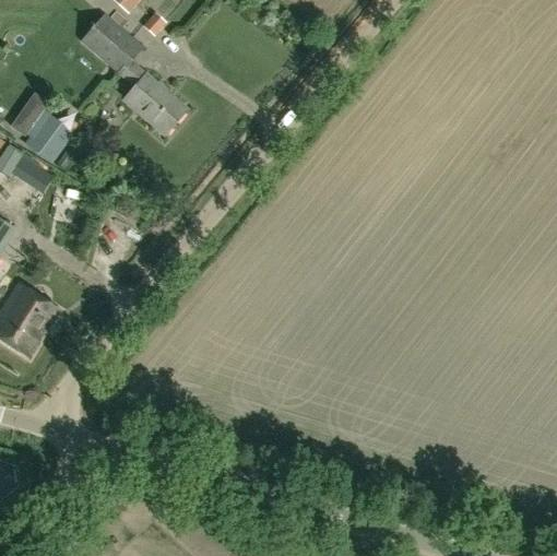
[(111,0),(121,9),(129,0),(111,0)]
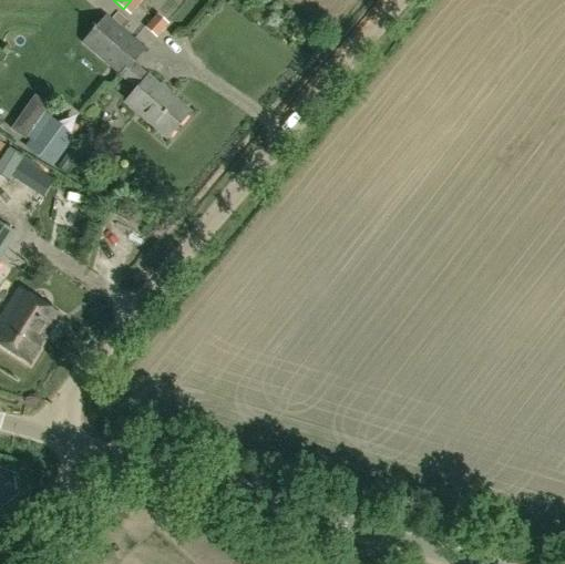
[(158,30),(173,14),(162,4),(147,20),(158,30)]
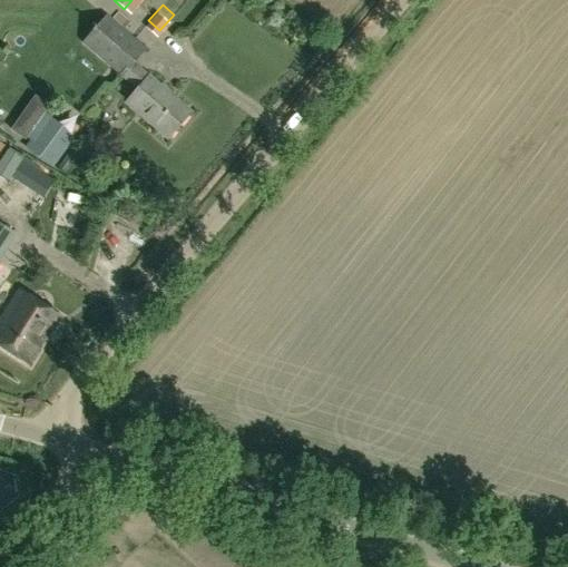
[(125,100),(166,136),(188,109),(130,59),(144,45),(106,13),(82,40),(137,87),(125,100)]
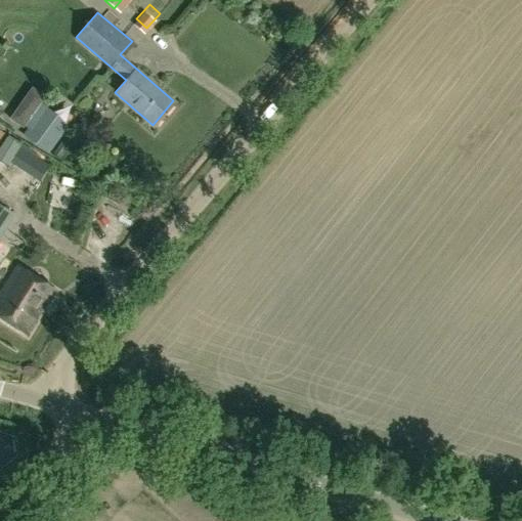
[(49,121),(59,118),(54,102),(44,105),(49,121)]
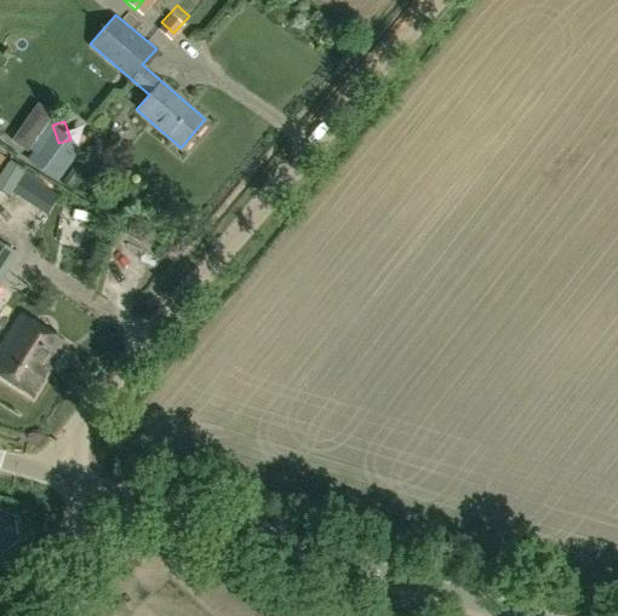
[(0,191),(11,200),(29,172),(9,159),(0,171),(0,191)]
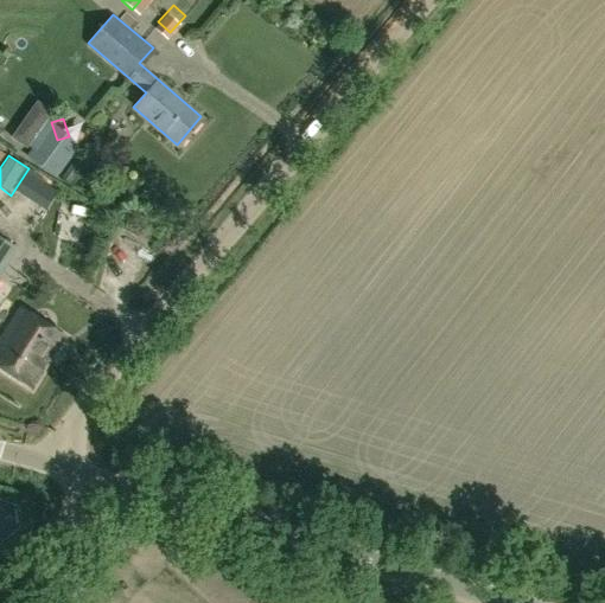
[(0,262),(11,247),(0,238),(0,262)]
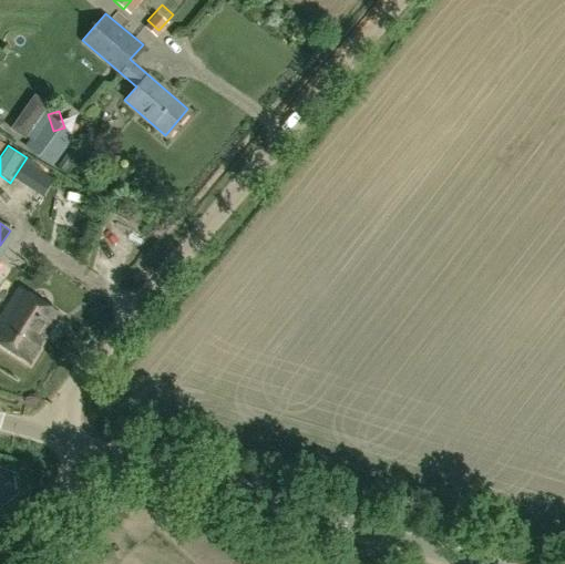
[(0,344),(28,361),(59,313),(18,287),(0,315),(0,344)]
